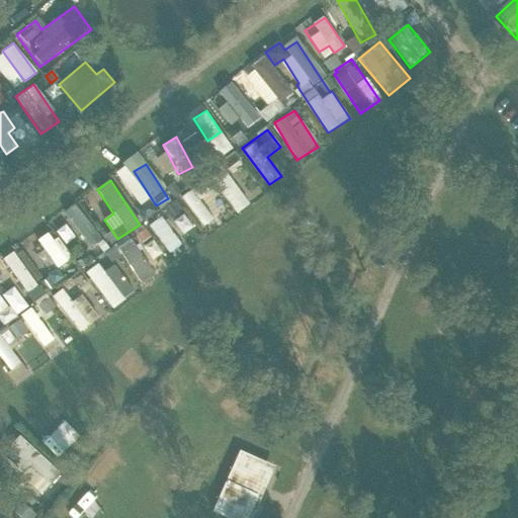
[(235,183),(223,192),(238,213),(250,204),(235,183)]
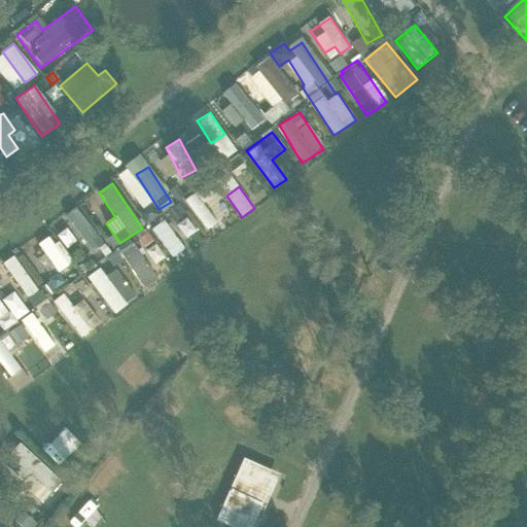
[(174,208),(166,213),(174,224),(182,219),(180,216),(185,212),(179,204),(174,208)]
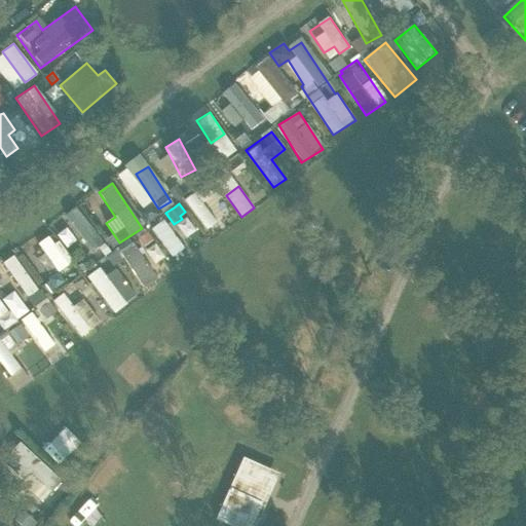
[(85,253),(102,242),(85,217),(69,227),(85,253)]
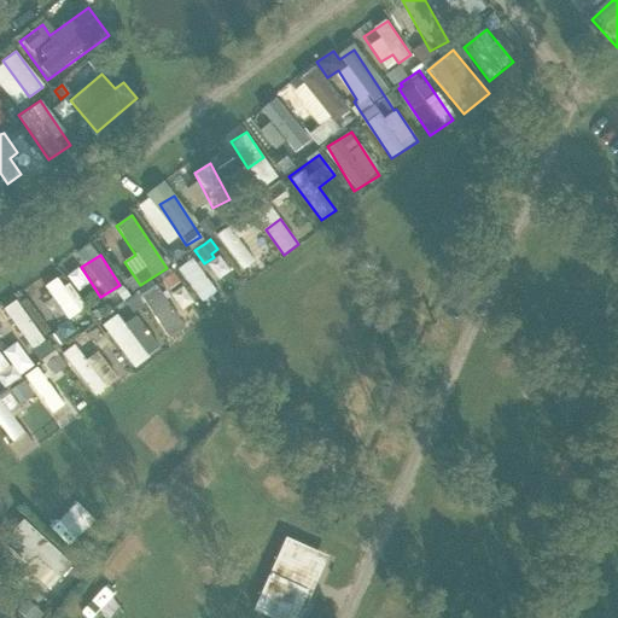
[(176,267),(203,303),(217,292),(192,257),(176,267)]
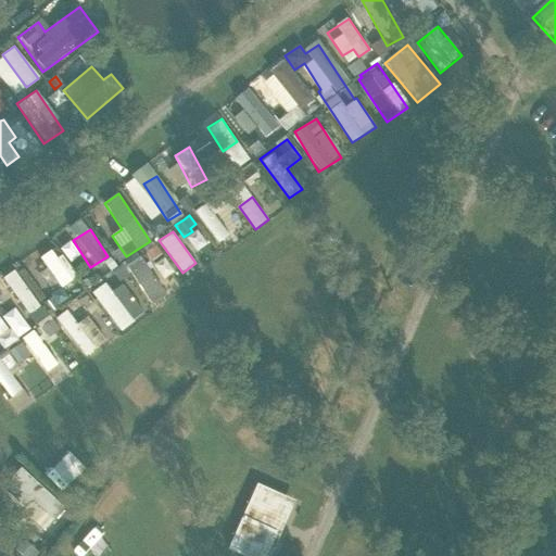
[(62,288),(77,276),(54,245),(38,257),(62,288)]
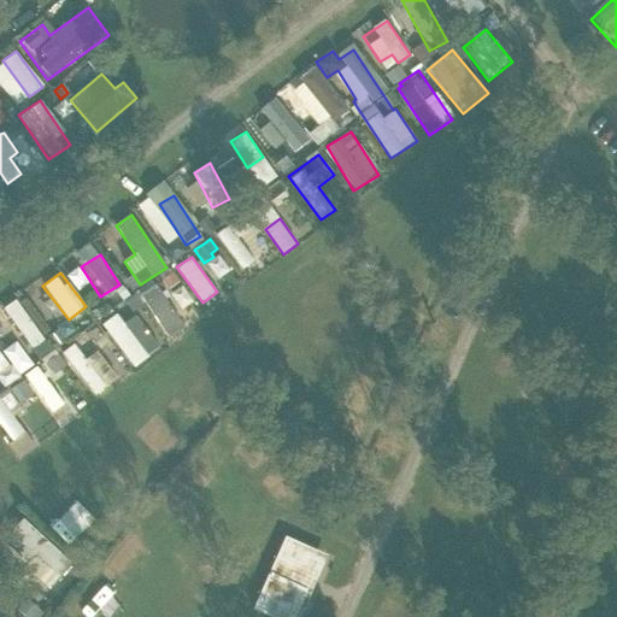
[(170,336),(183,328),(151,282),(137,291),(170,336)]
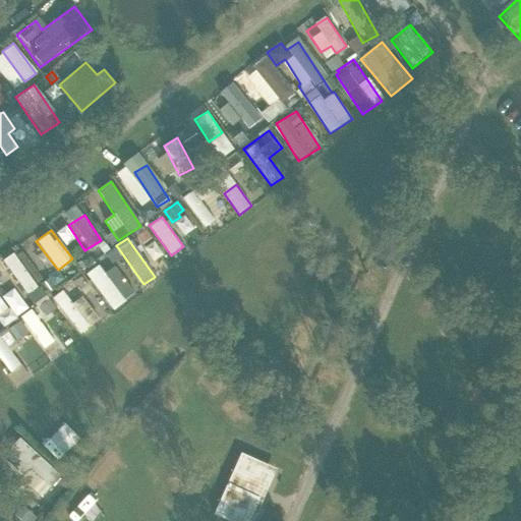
[(112,267),(121,259),(114,250),(105,257),(112,267)]
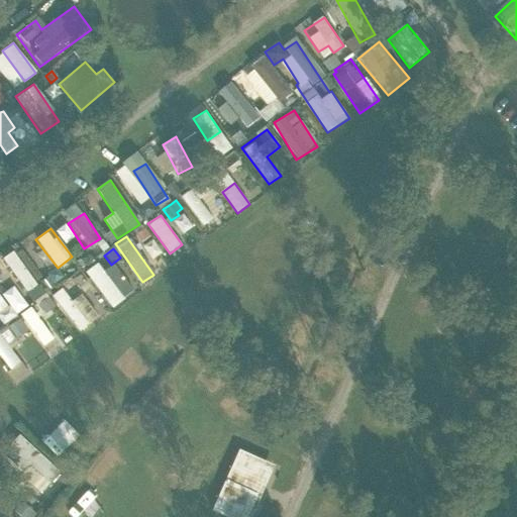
[(24,293),(36,286),(16,250),(4,257),(24,293)]
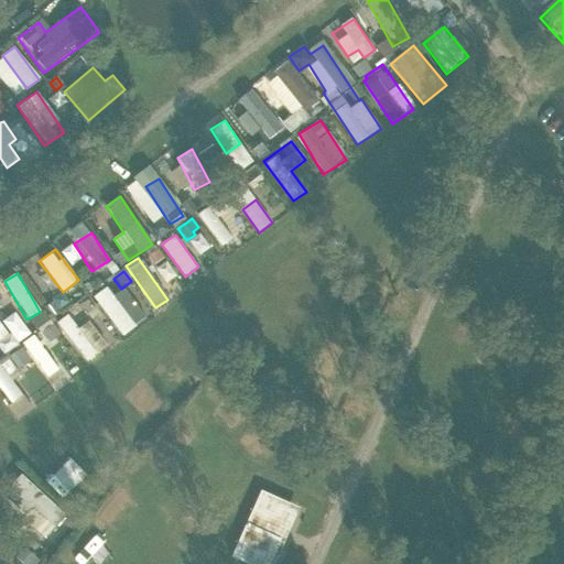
[(127,288),(112,296),(107,286),(95,294),(119,336),(145,321),(127,288)]
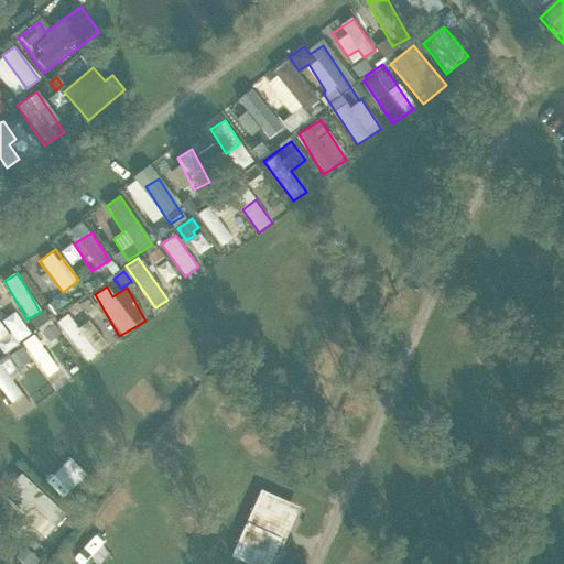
[(87,300),(78,305),(85,315),(94,308),(87,300)]
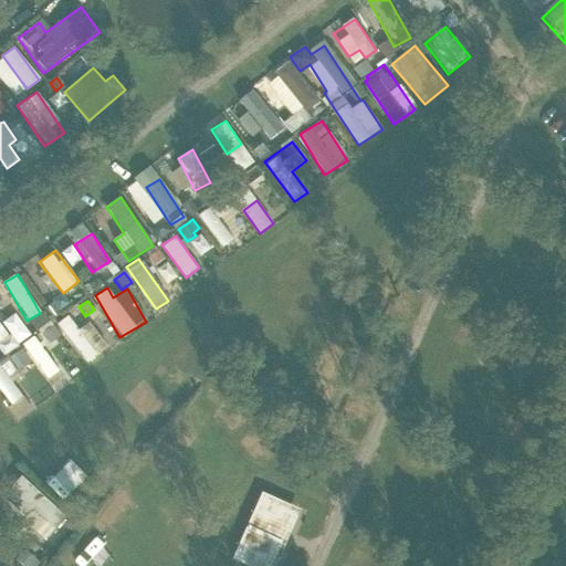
[(86,364),(108,347),(77,307),(56,323),(86,364)]
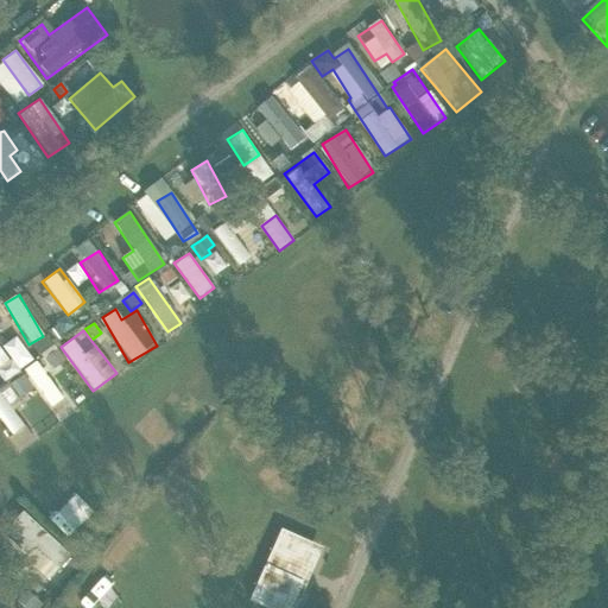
[(0,347),(0,379),(16,367),(0,347)]
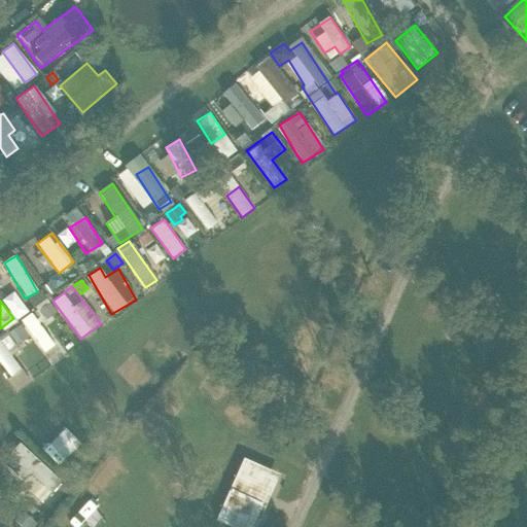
[(33,312),(21,320),(51,365),(64,357),(33,312)]
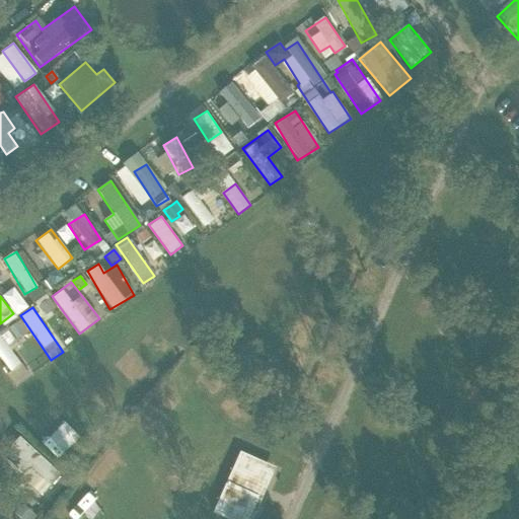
[(0,358),(17,385),(32,375),(5,330),(0,332),(0,358)]
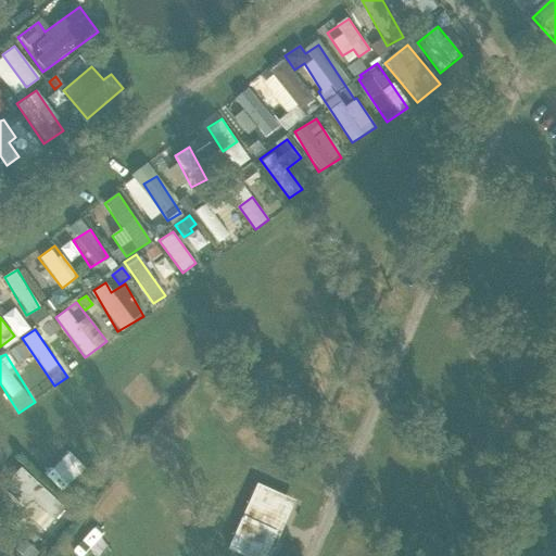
[(59,438),(35,462),(49,476),(73,452),(59,438)]
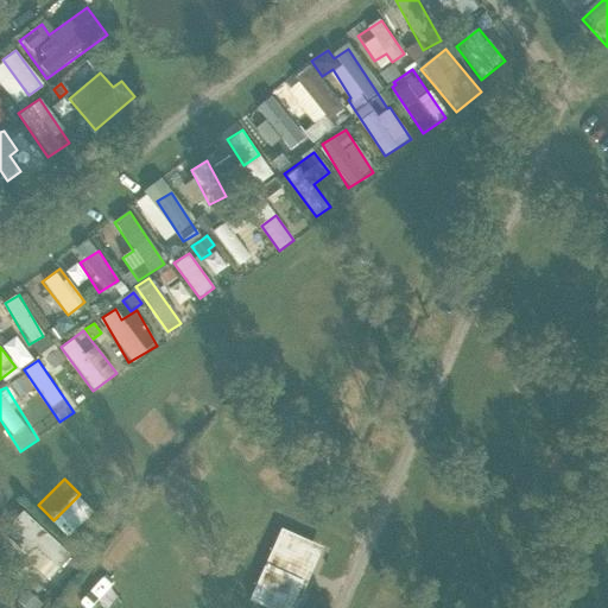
[(11,526),(12,527),(4,537),(26,557),(35,548),(59,570),(70,557),(21,513),(11,526)]
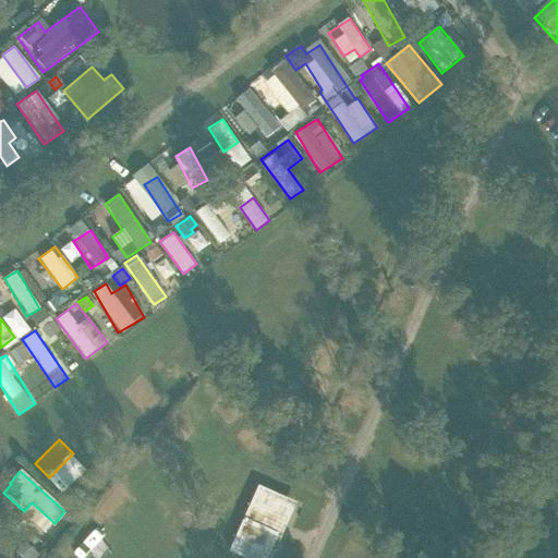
[(228,552),(243,557),(270,557),(295,504),(257,487),(228,552)]
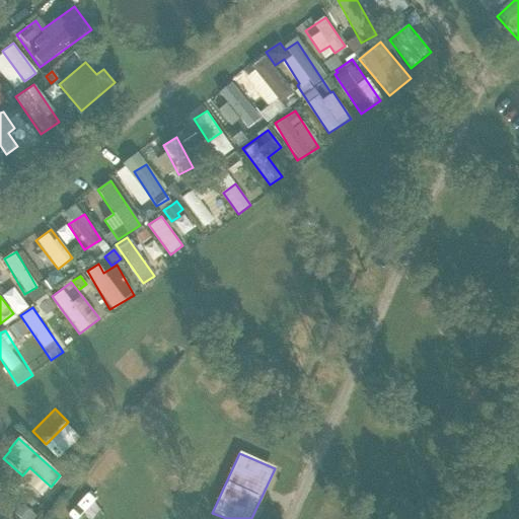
[(68,518),(88,518),(93,507),(74,501),(68,518)]
